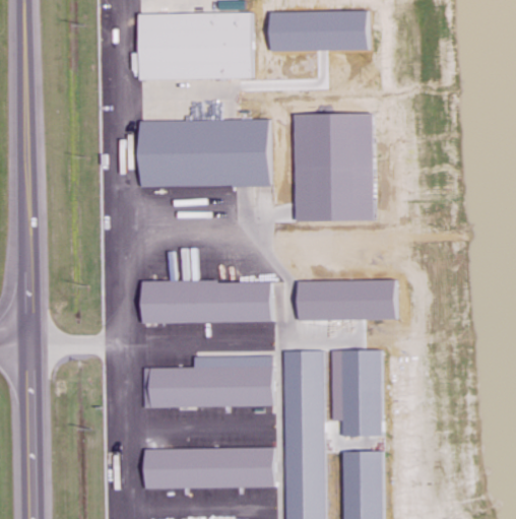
[(218,0),(218,9),(244,9),(244,0),(218,0)]
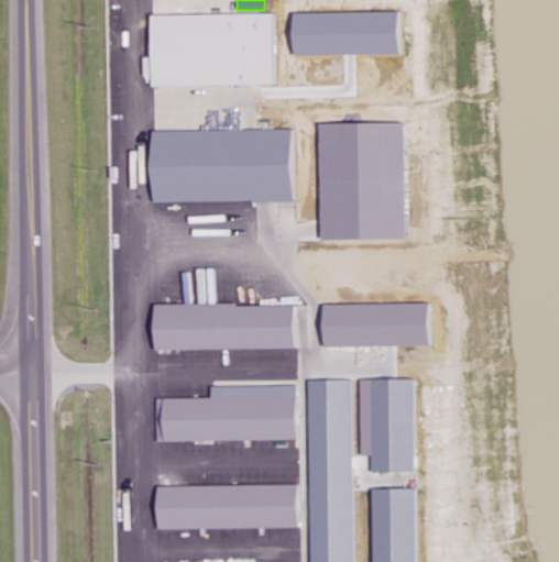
[(150,86),(273,84),(272,12),(148,14),(150,86)]
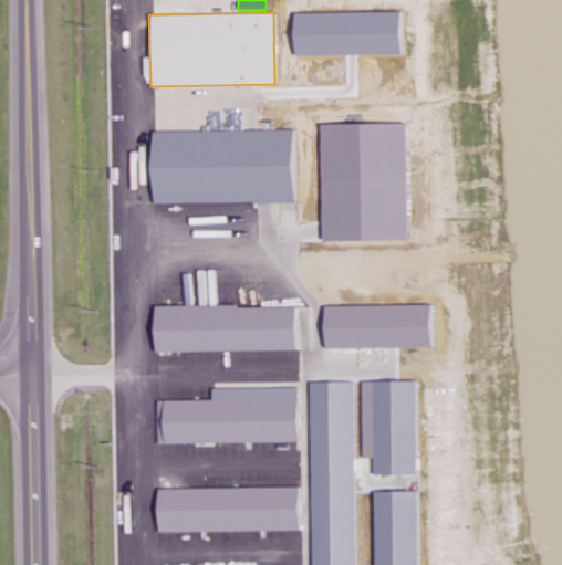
[(149,201),(291,202),(291,131),(151,129),(149,201)]
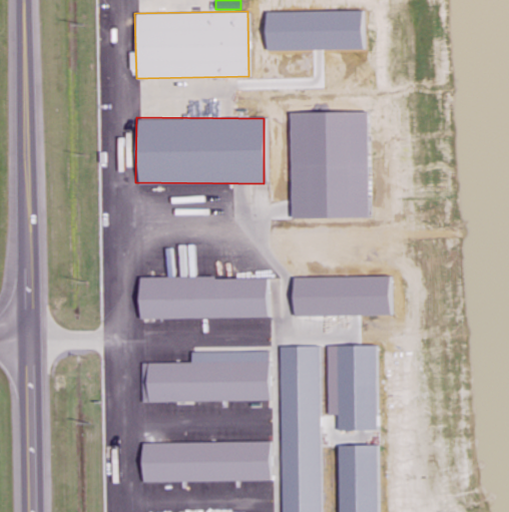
[(138,277),(138,318),(267,318),(267,277),(138,277)]
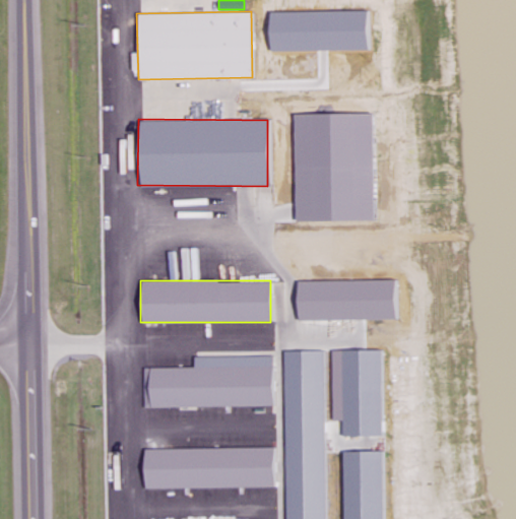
[(341,350),(342,436),(382,436),(381,349),(341,350)]
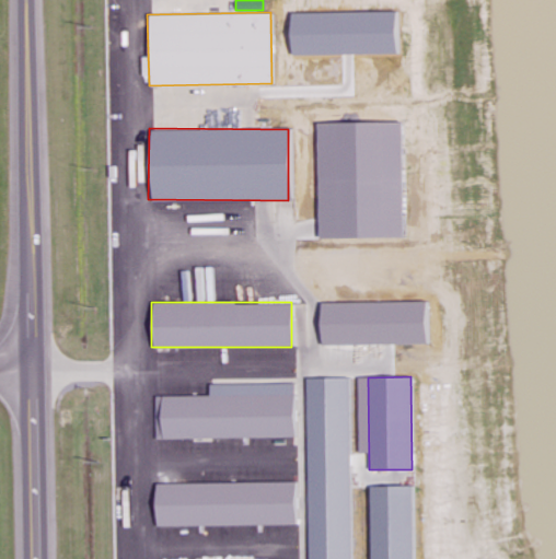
[(160,438),(294,438),(294,383),(209,383),(209,396),(160,396),(160,438)]
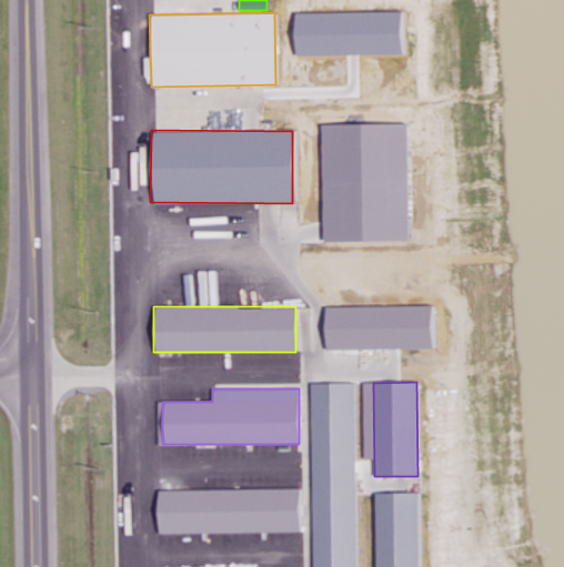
[(374,473),(374,459),(356,459),(356,473),(374,473)]
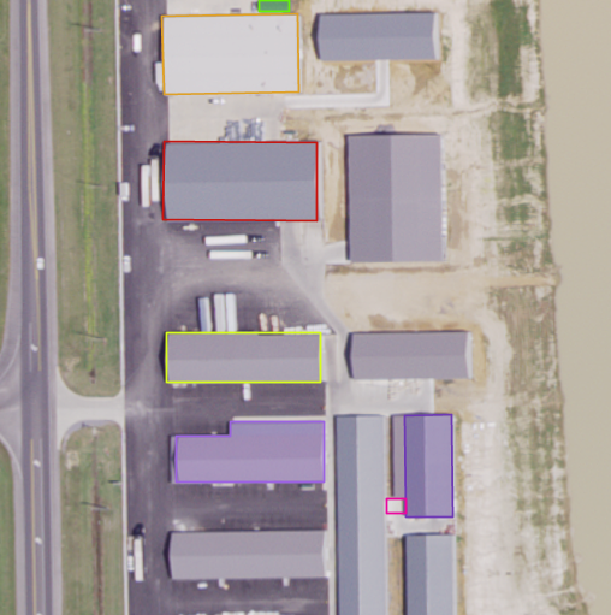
[(170,532),(170,579),(325,577),(325,530),(170,532)]
